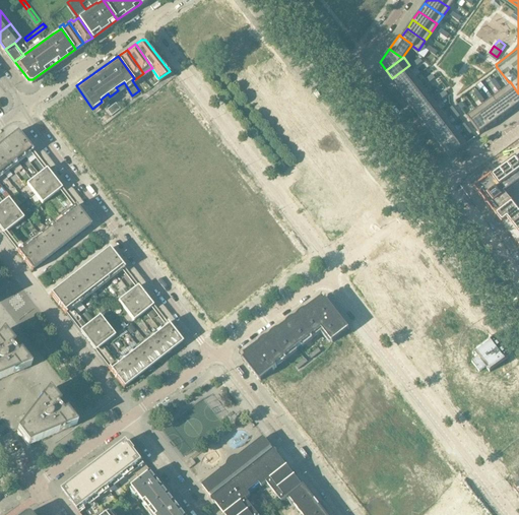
[(409,65),(392,78),(399,86),(416,73),(409,65)]
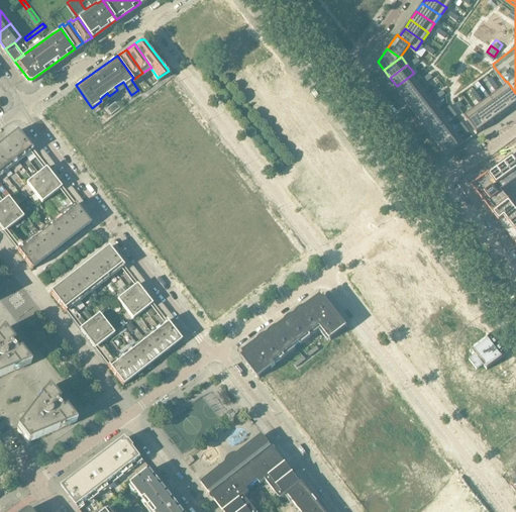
[(414,73),(397,86),(403,94),(420,81),(414,73)]
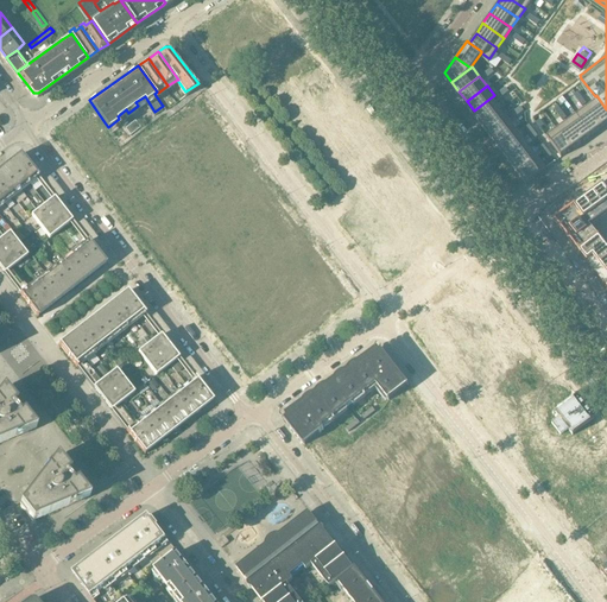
[(494,95),(474,111),(481,120),(501,105),(494,95)]
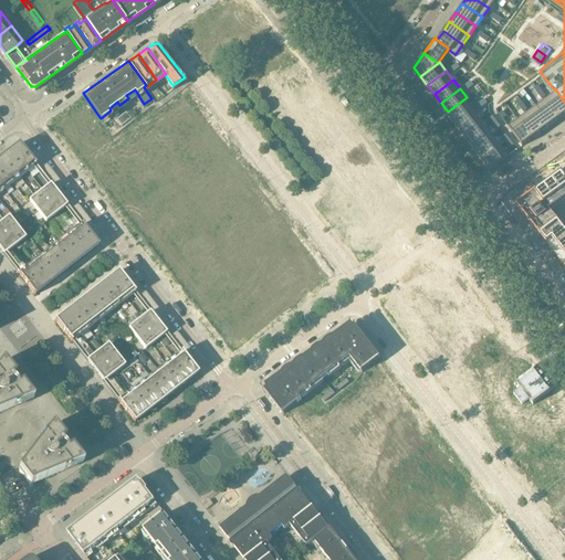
[(554,90),(546,95),(561,115),(564,111),(564,102),(555,88),(554,90)]
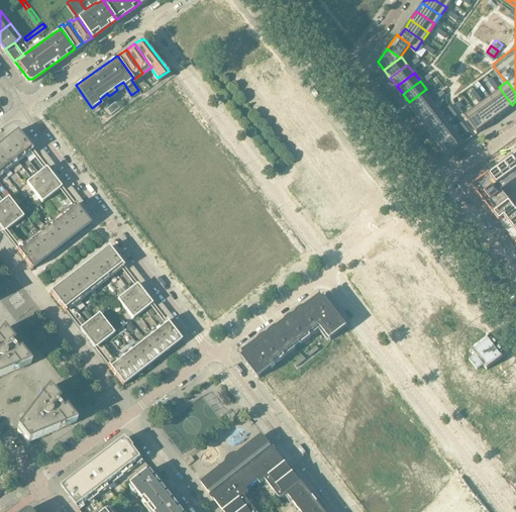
[(499,87),(491,93),(503,111),(512,105),(499,87)]
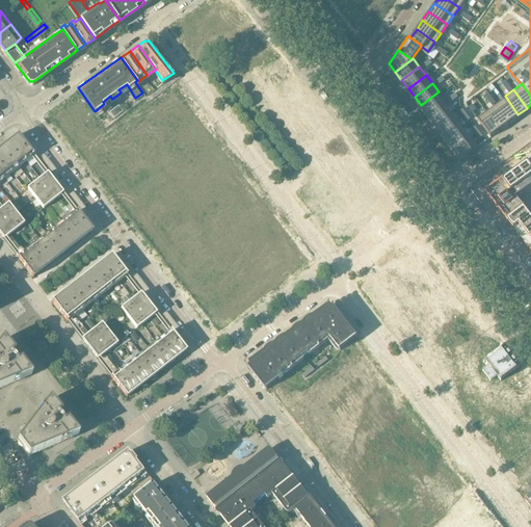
[(439,91),(421,105),(427,113),(445,100),(439,91)]
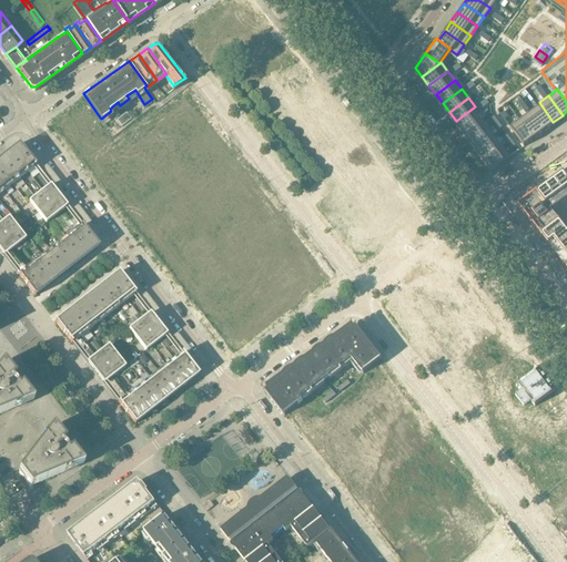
[(539,102),(530,109),(544,129),(553,122),(539,102)]
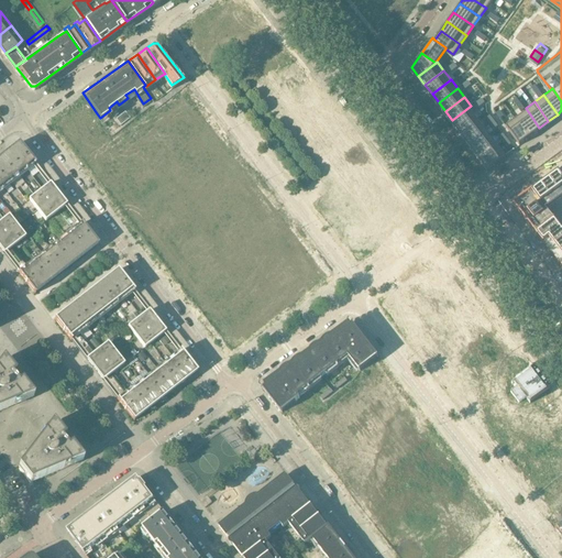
[(471,106),(452,120),(460,129),(478,115),(471,106)]
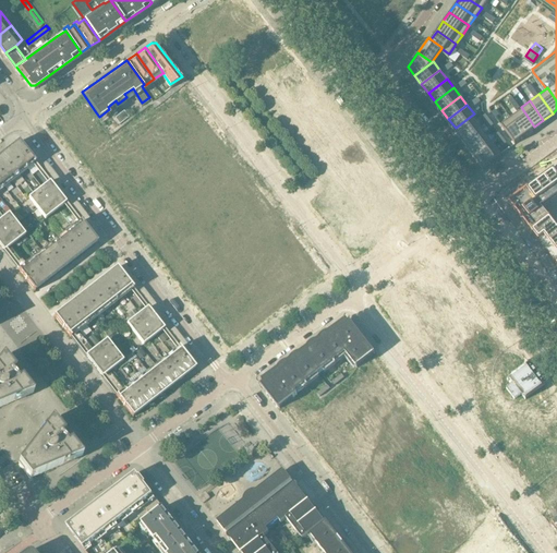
[(116,113),(120,120),(130,112),(124,106),(116,113)]
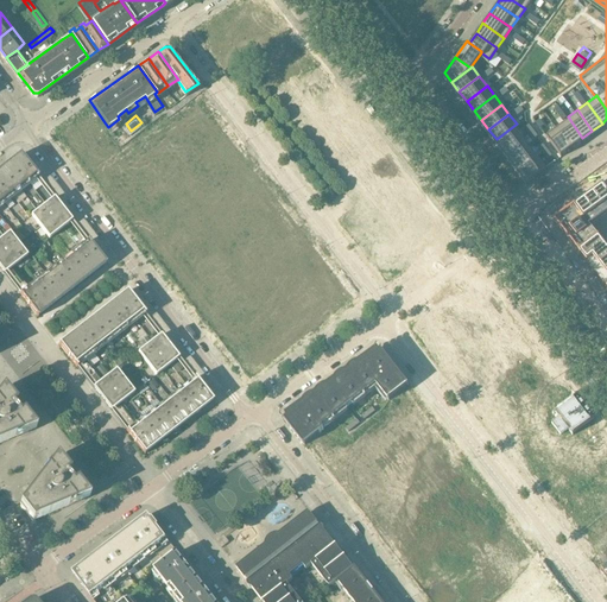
[(568,116),(557,124),(573,145),(582,138),(568,116)]
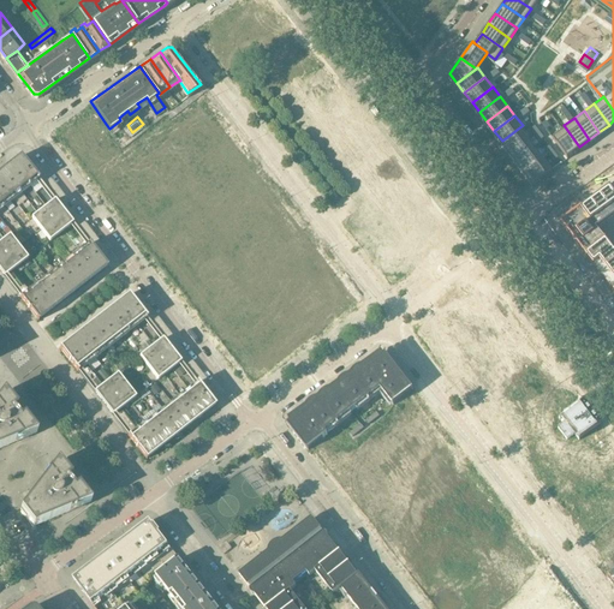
[(523,125),(502,141),(510,151),(530,135),(523,125)]
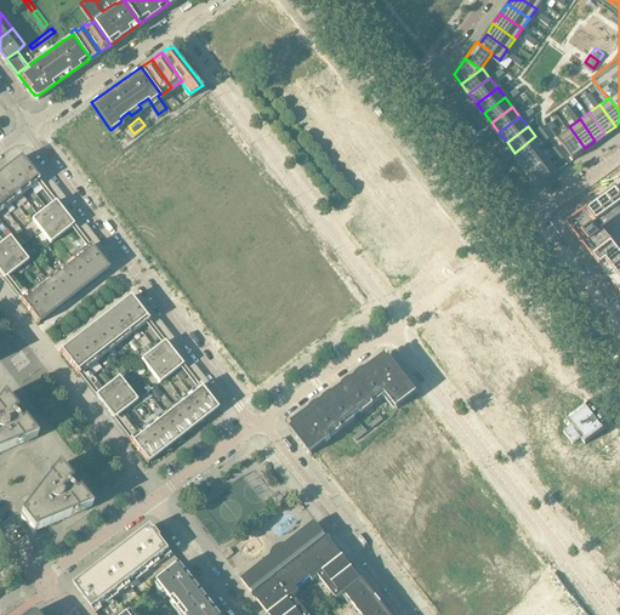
[(569,126),(559,135),(574,155),(585,148),(569,126)]
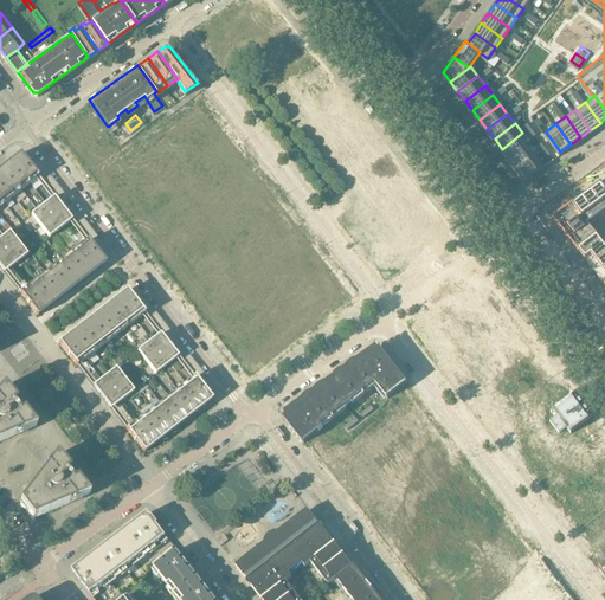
[(522,133),(502,149),(509,159),(529,142),(522,133)]
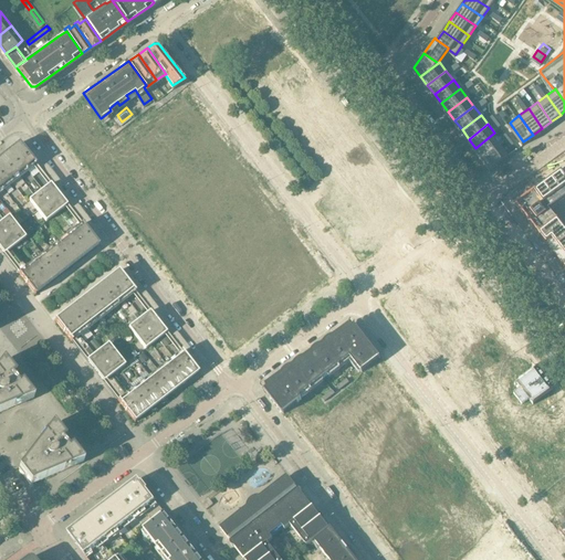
[(494,133),(475,148),(482,157),(501,143),(494,133)]
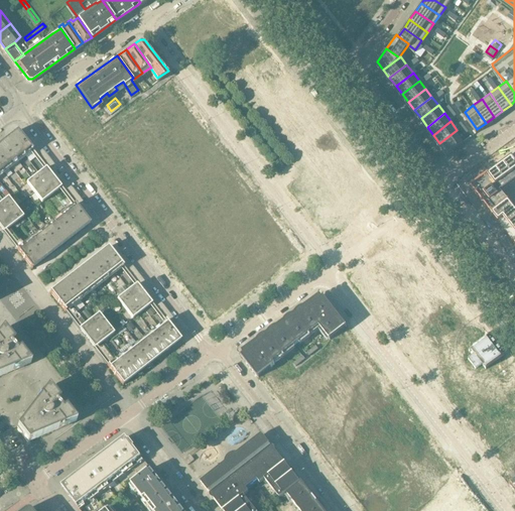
[(76,201),(61,183),(46,163),(33,146),(18,127),(0,140),(0,163),(4,169),(31,148),(44,165),(27,179),(42,199),(54,189),(59,185),(62,188),(73,203),(46,223),(61,243),(91,220),(76,201)]
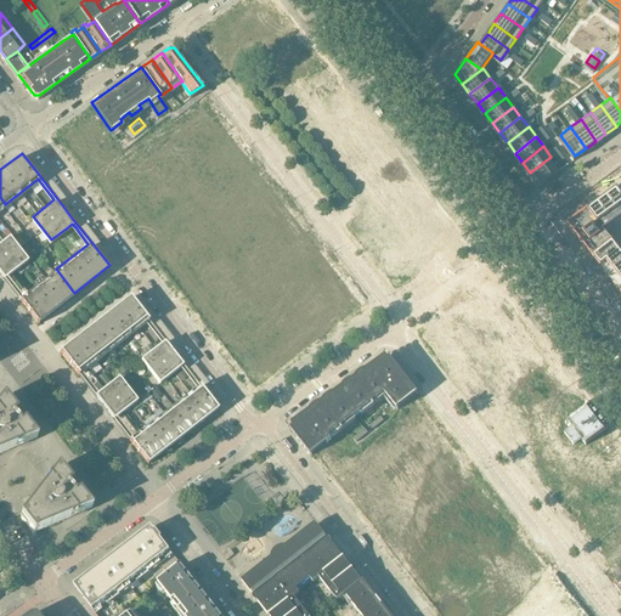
[(551,157),(530,173),(538,182),(559,168),(559,167),(551,157)]
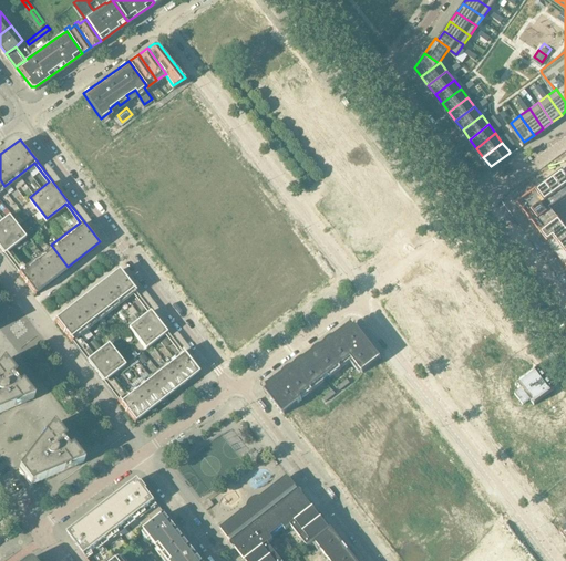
[(563,169),(555,175),(556,177),(565,190),(565,170),(563,169)]
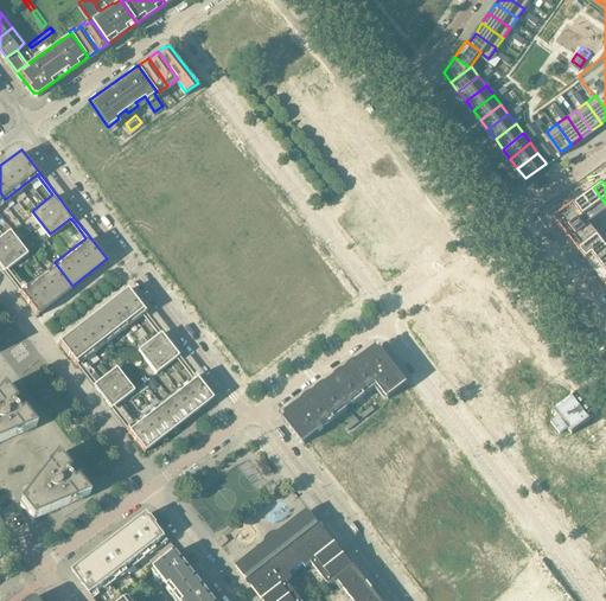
[(594,187),(585,194),(586,196),(599,215),(605,210),(605,204),(595,190),(594,187)]
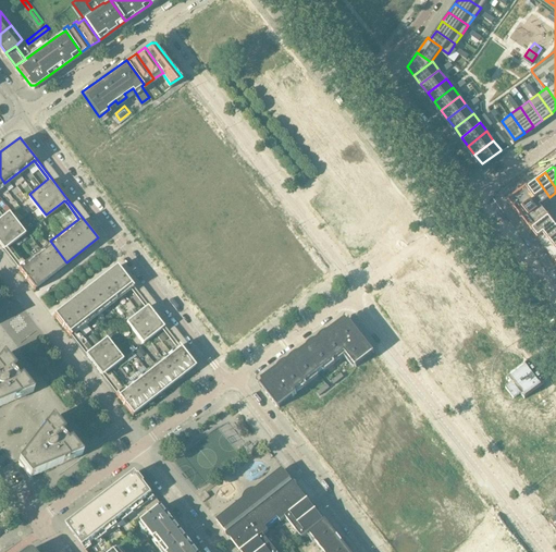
[(11,211),(10,209),(0,216),(0,186),(4,183),(0,176),(0,240),(4,246),(19,266),(35,286),(66,262),(50,241),(22,264),(8,244),(26,230),(16,218),(11,211)]
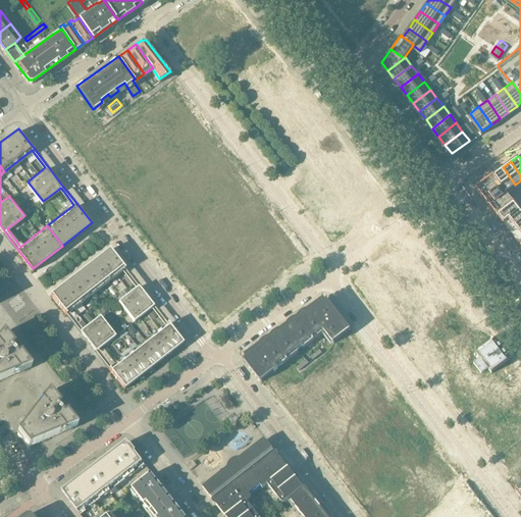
[(503,167),(495,173),(496,174),(505,188),(507,191),(508,190),(515,185),(504,168),(503,167)]
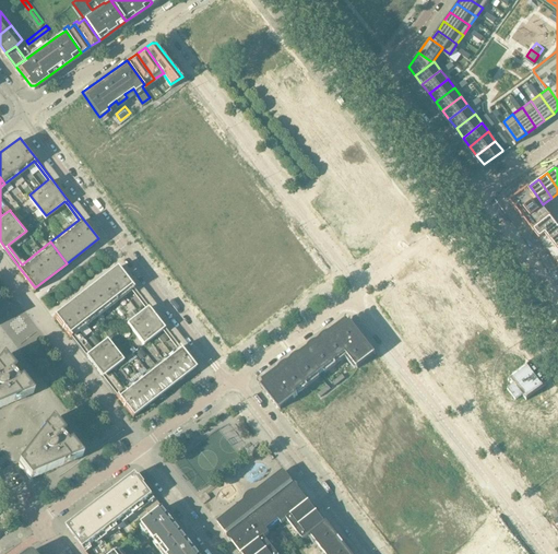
[(530,186),(511,199),(515,205),(519,209),(521,212),(523,214),(541,201),(531,187),(530,186)]
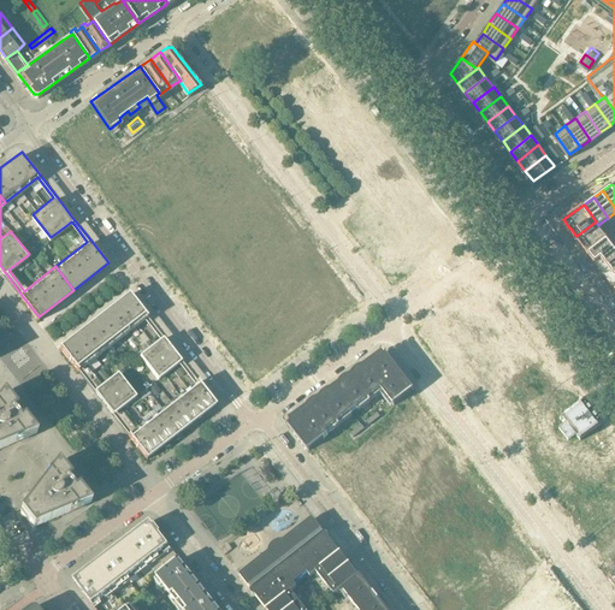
[(596,221),(577,236),(579,240),(589,252),(609,236),(604,230),(599,224),(598,225),(596,221)]
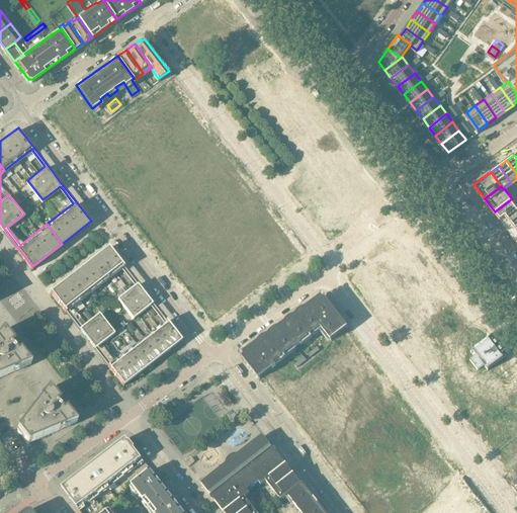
[(15,192),(10,196),(15,202),(20,198),(15,192)]
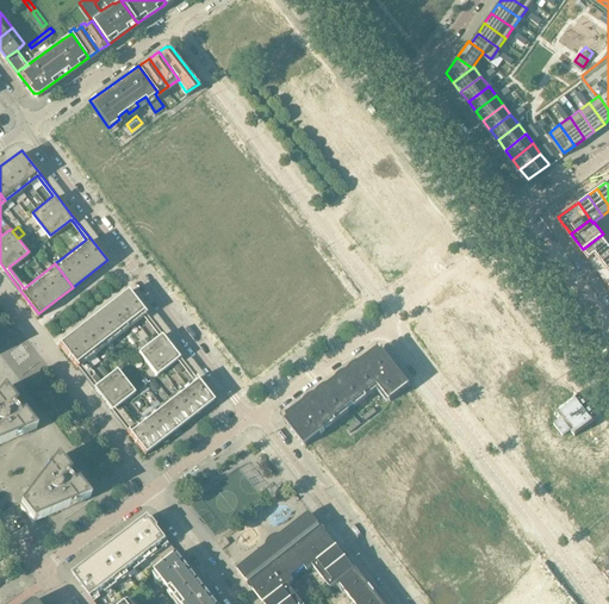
[(603,234),(583,249),(585,253),(590,259),(608,244),(608,242),(603,235),(603,234)]
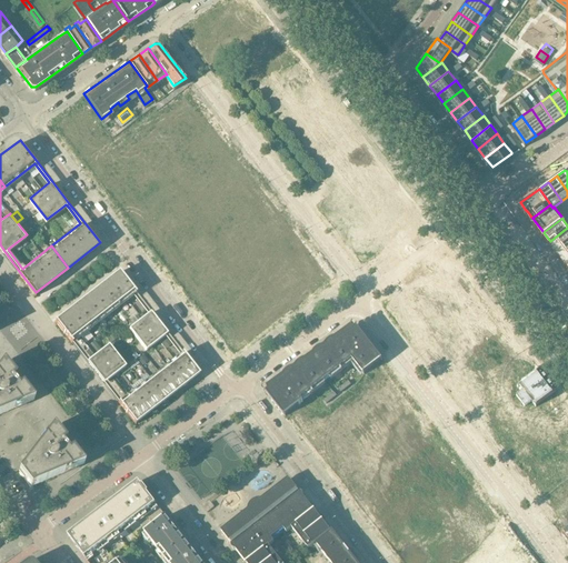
[(567,228),(550,241),(552,243),(557,249),(567,240),(567,228)]
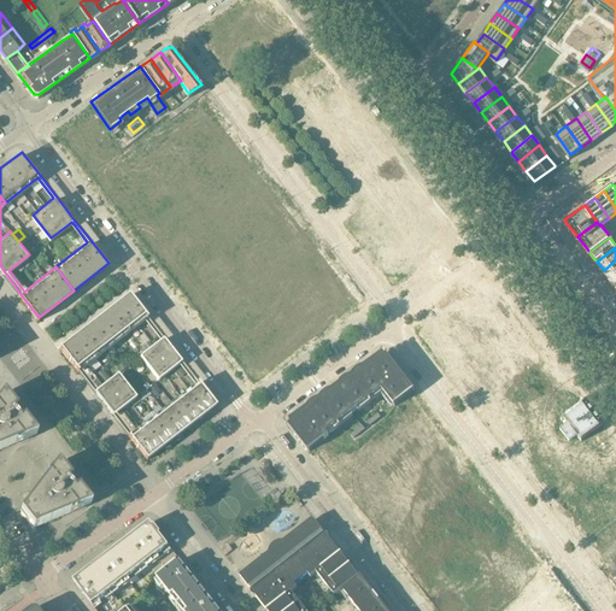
[(615,260),(604,270),(606,274),(608,276),(610,280),(615,275),(615,260)]
